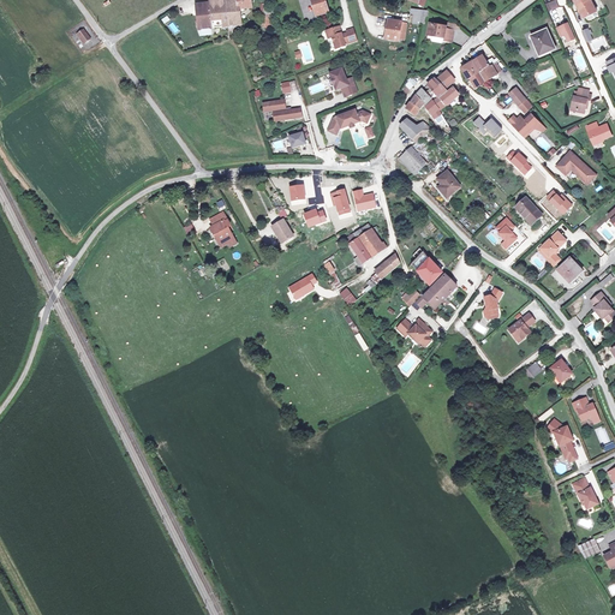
[(210,0),(212,1),(214,27),(230,25),(227,0),(210,0)]
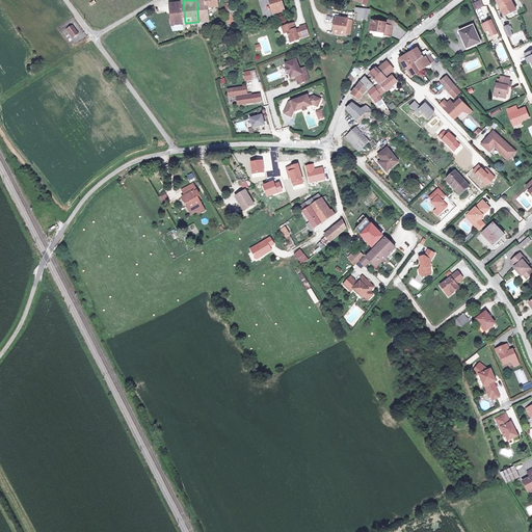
[(196,0),(198,22),(198,26),(207,25),(207,21),(209,21),(208,10),(214,10),(213,7),(219,7),(218,0),(196,0)]
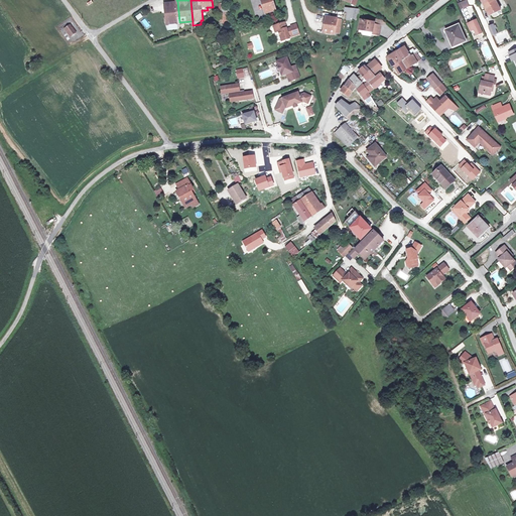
[(261,0),(266,12),(275,9),(272,0),(261,0)]
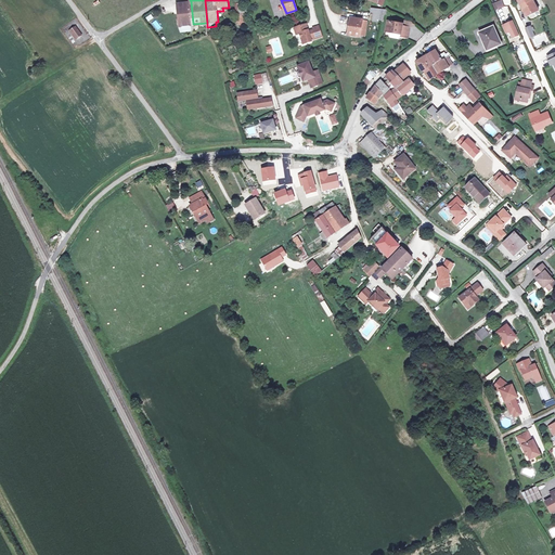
[(518,0),(524,11),(526,14),(538,9),(537,5),(533,0),(518,0)]
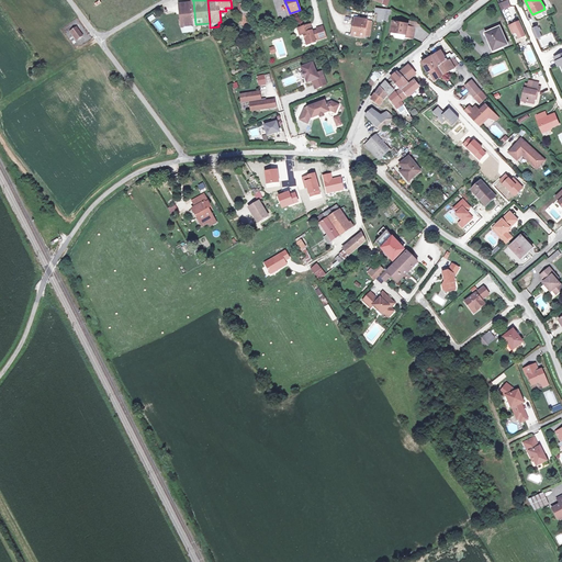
[(195,24),(193,1),(181,2),(183,25),(195,24)]
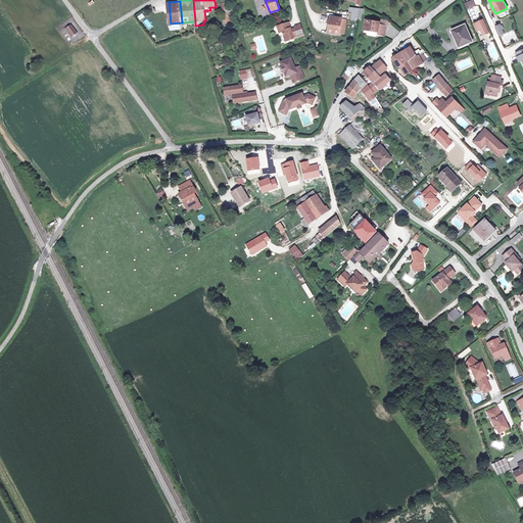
[(231,13),(230,2),(224,2),(226,22),(234,22),(233,12),(231,13)]
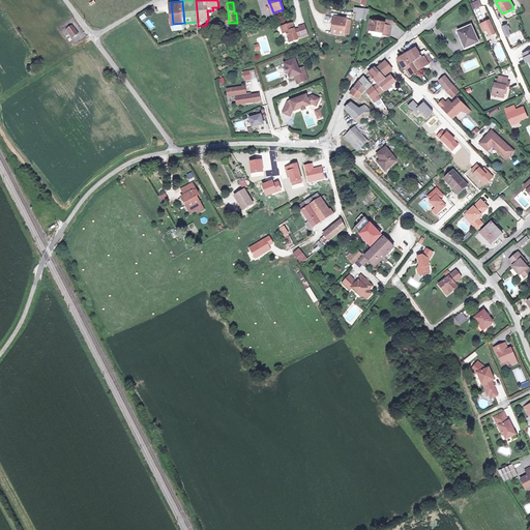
[(363,7),(355,6),(355,10),(358,11),(357,19),(362,20),(362,19),(363,7)]
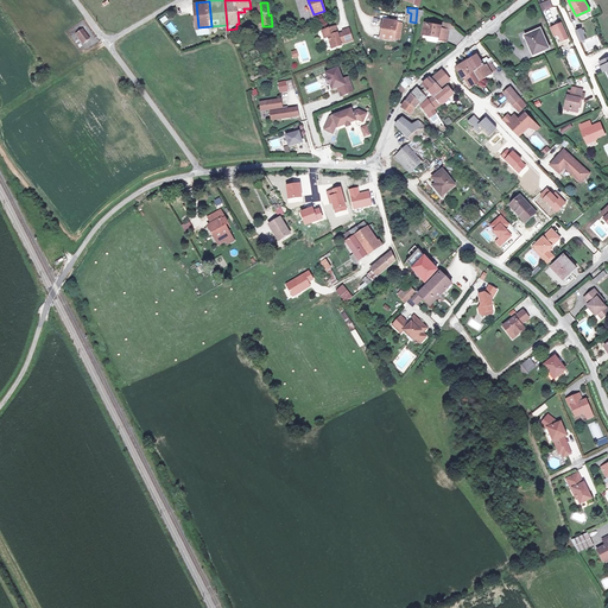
[(385,17),(382,33),(396,36),(398,18),(385,17)]
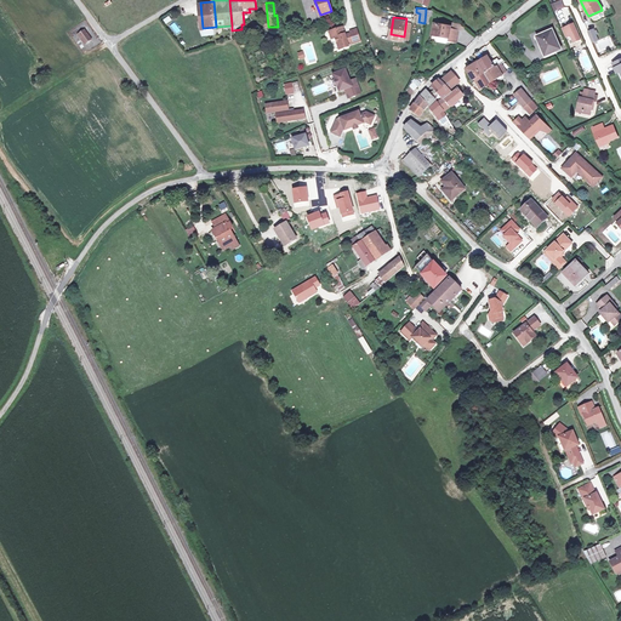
[(175,22),(169,26),(177,35),(182,32),(175,22)]
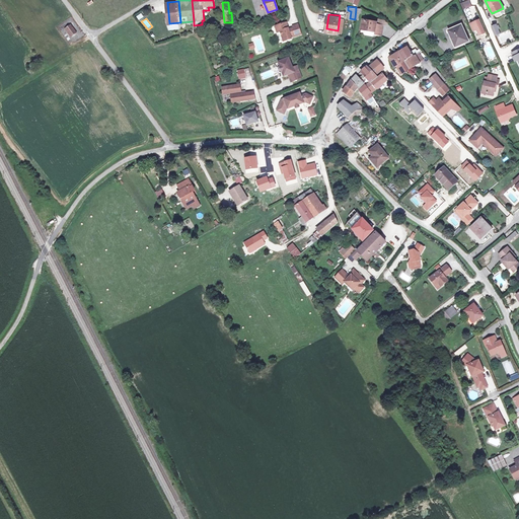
[(382,33),(384,24),(377,23),(377,20),(363,18),(362,28),(376,30),(375,32),(382,33)]
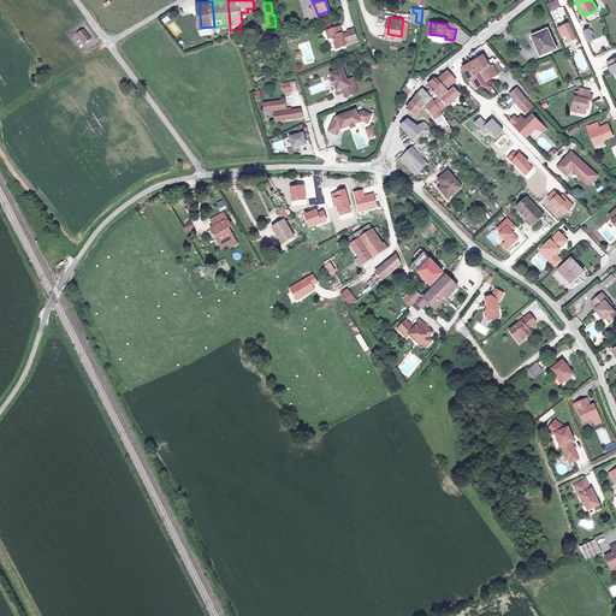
[(569,22),(557,27),(561,35),(567,33),(569,40),(575,37),(569,22)]
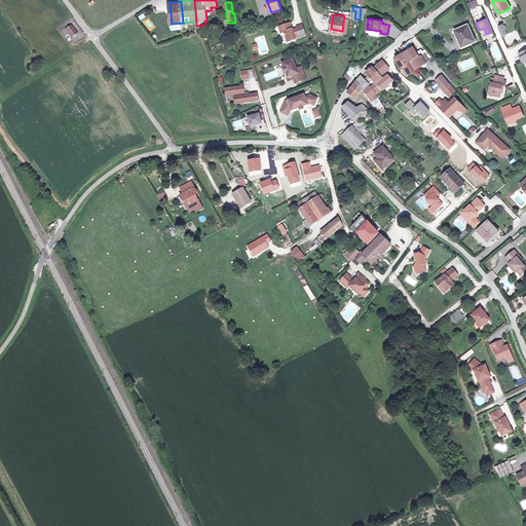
[(292,27),(290,21),(279,25),(280,31),(285,30),(288,40),(296,37),(295,36),(292,27)]
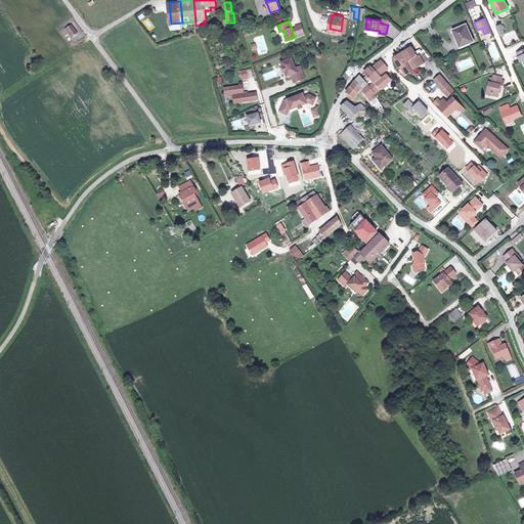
[(301,23),(296,25),(299,35),(304,33),(301,23)]
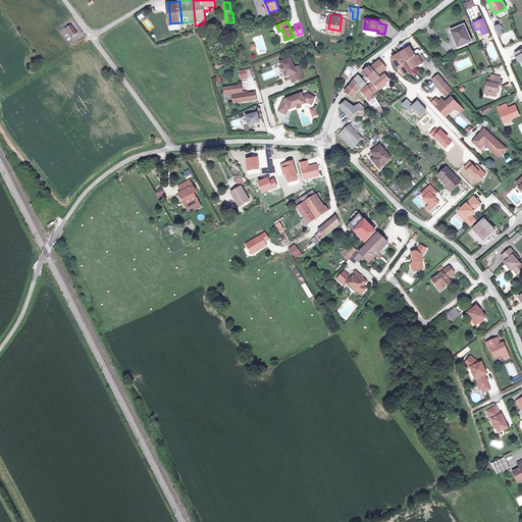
[(451,28),(459,44),(471,39),(464,22),(451,28)]
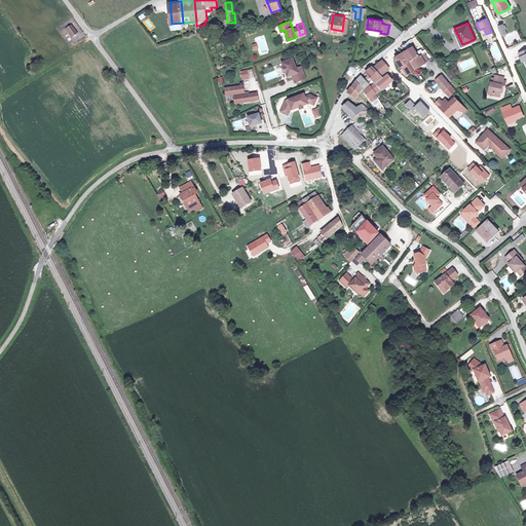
[(497,25),(501,34),(506,32),(504,28),(505,27),(505,26),(505,23),(504,24),(502,25),(501,23),(497,25)]
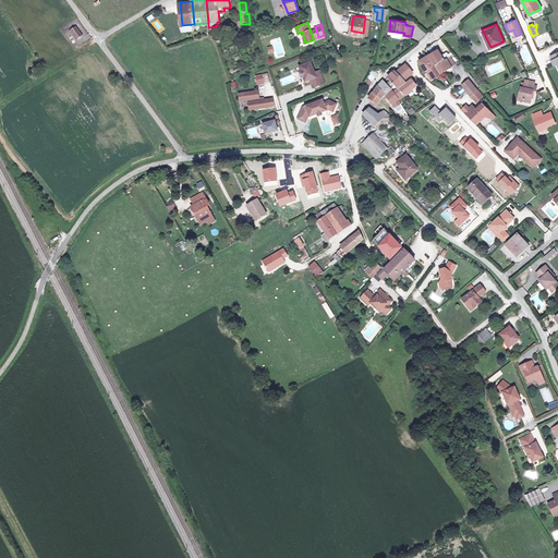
[(77,37),(83,34),(77,26),(72,29),(77,37)]
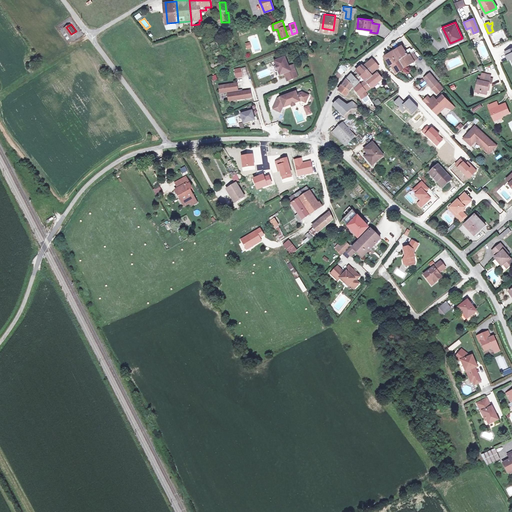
[(404,45),(396,50),(403,59),(409,55),(408,53),(404,45)]
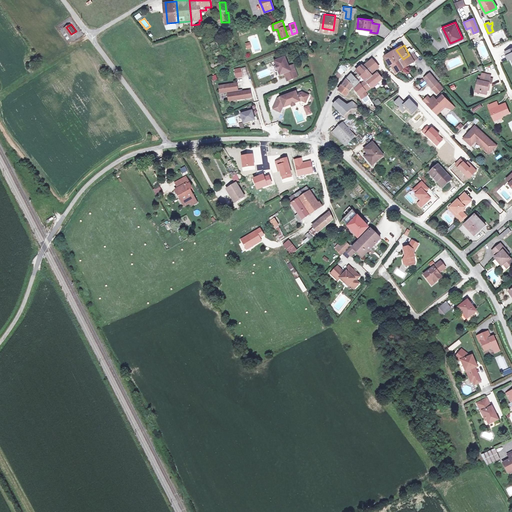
[(397,71),(406,66),(403,59),(396,50),(386,56),(392,65),(393,64),(397,71)]
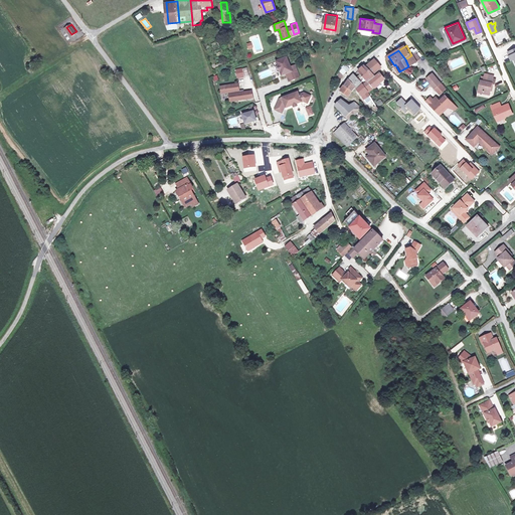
[(419,59),(415,53),(413,54),(411,55),(405,59),(408,66),(419,59)]
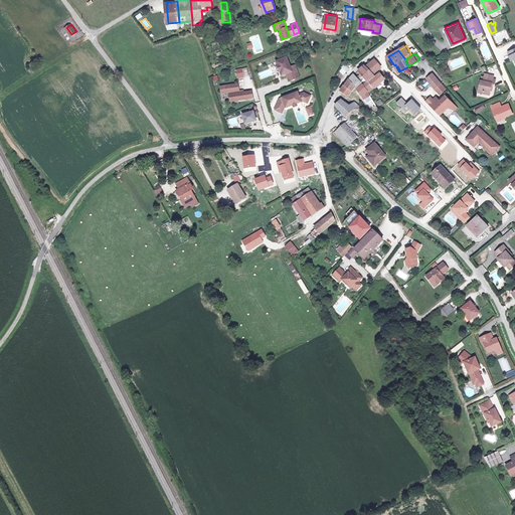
[(291,65),(287,55),(277,60),(278,64),(276,66),(278,70),(280,70),(281,70),(282,74),(288,71),(291,78),(300,75),(296,63),(291,65)]
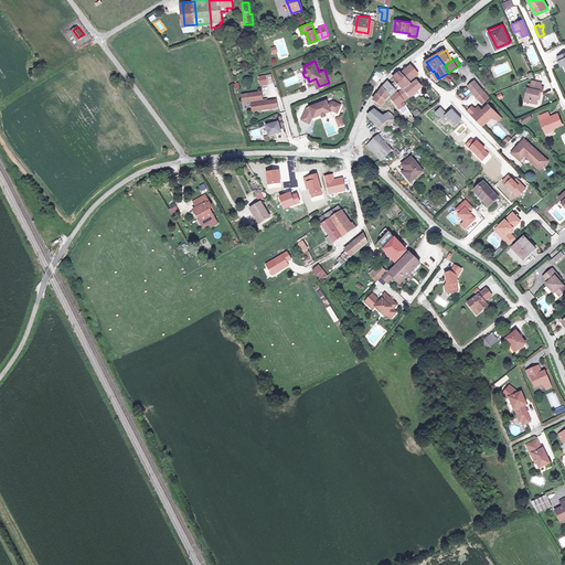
[(403,73),(406,76),(409,81),(418,74),(412,65),(403,73)]
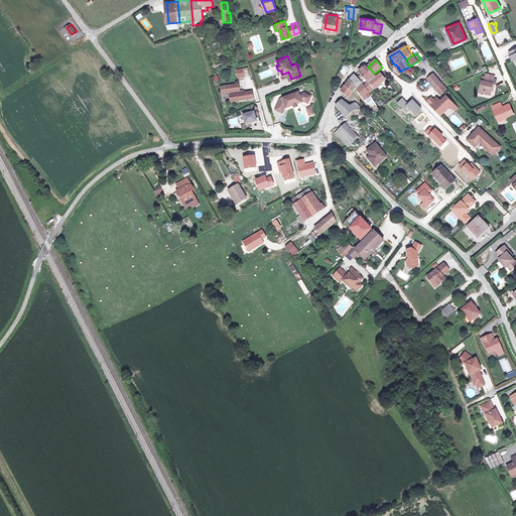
[(371,70),(368,67),(367,66),(361,71),(365,75),(371,70)]
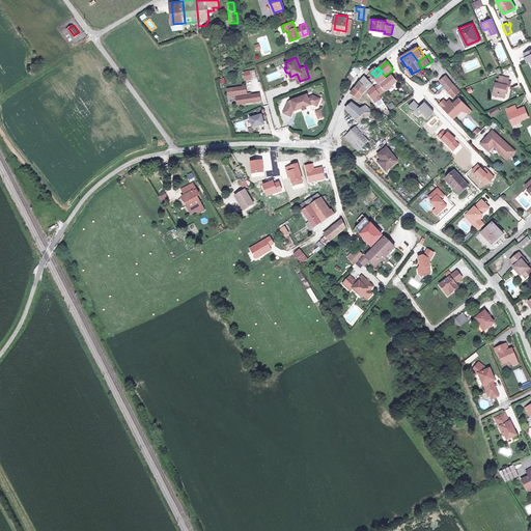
[(277,71),(266,76),(269,82),(280,77),(277,71)]
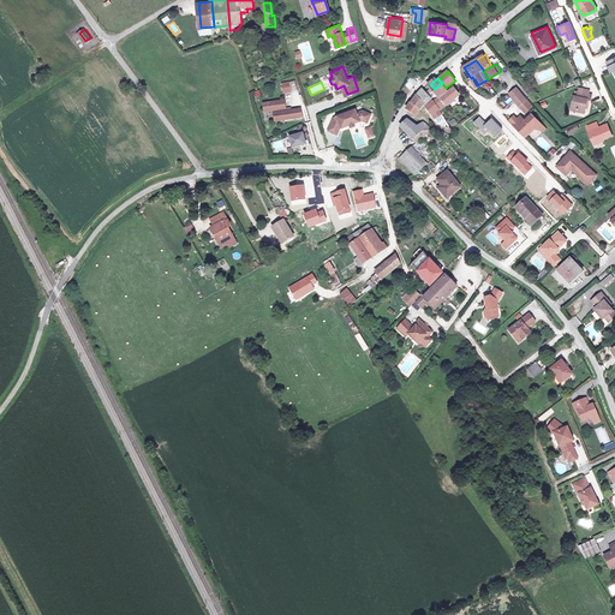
[(441,109),(448,105),(442,97),(449,91),(448,90),(446,88),(442,83),(435,89),(435,90),(429,95),(434,100),(441,109)]
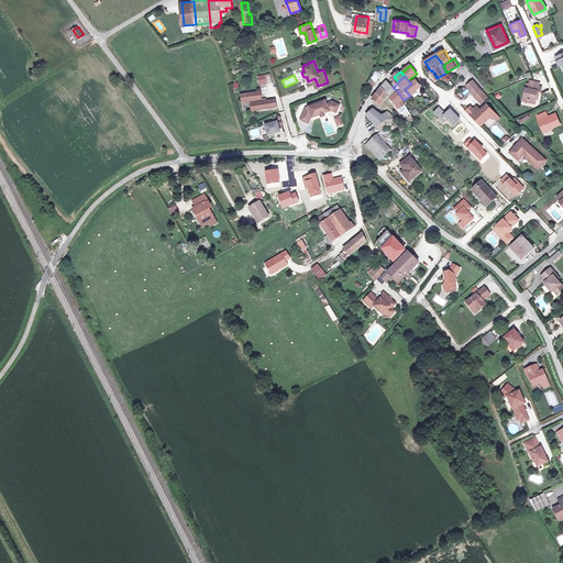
[(417,79),(411,84),(405,89),(410,96),(421,86),(417,79)]
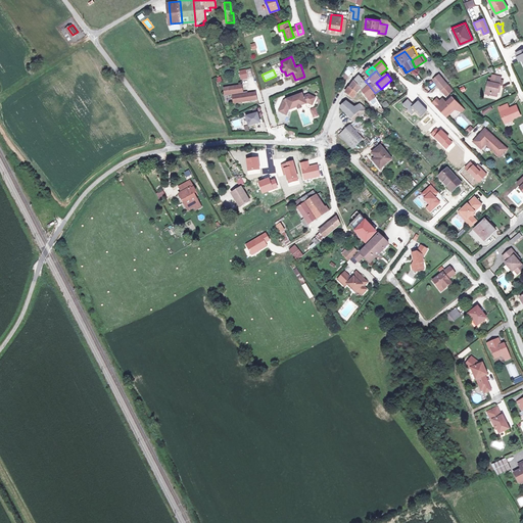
[(446,85),(439,75),(433,79),(437,84),(440,89),(445,85),(446,85)]
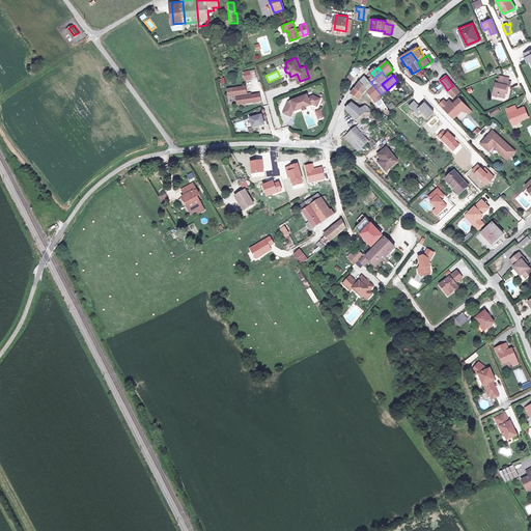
[(366,77),(361,82),(368,88),(367,89),(369,91),(374,86),(370,82),(366,77)]
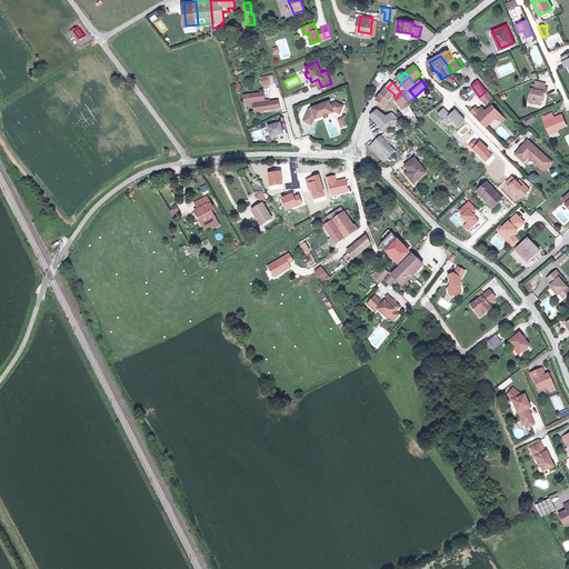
[(541,103),(543,90),(546,91),(547,87),(535,85),(533,88),(531,88),(529,99),(536,100),(535,101),(541,103)]
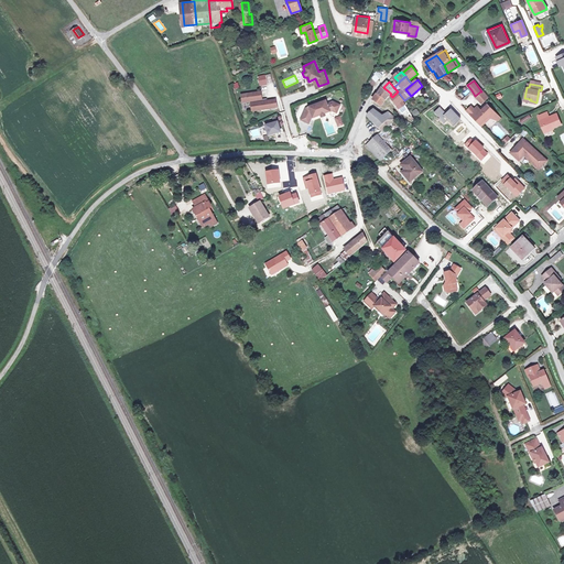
[(383,87),(379,94),(388,99),(390,95),(391,94),(383,87)]
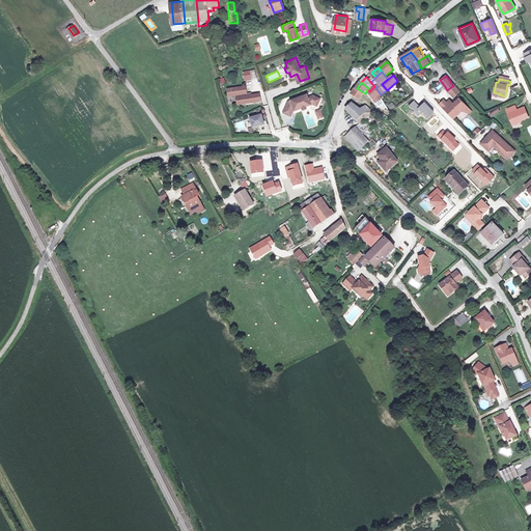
[(246,85),(228,88),(229,94),(236,93),(238,95),(236,96),(238,103),(260,100),(259,93),(251,94),(250,91),(247,92),(246,85)]
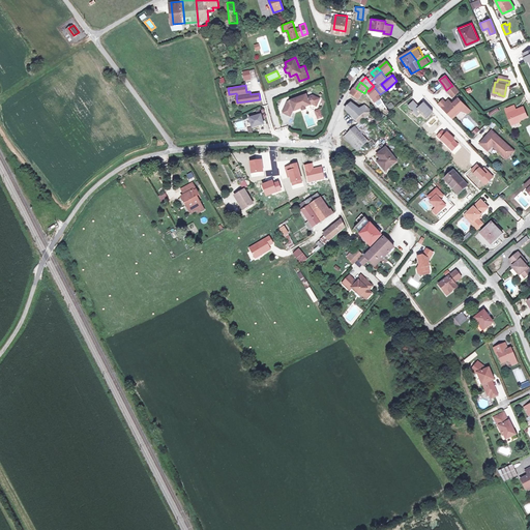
[(380,94),(374,86),(369,91),(376,99),(385,112),(388,111),(389,112),(390,111),(380,94)]
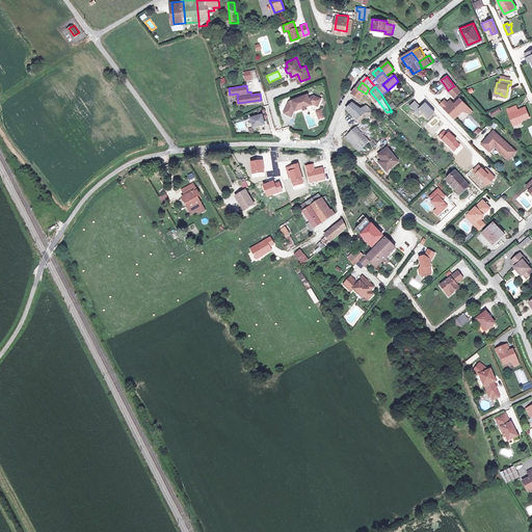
[(458,92),(453,86),(448,90),(453,97),(458,92)]
